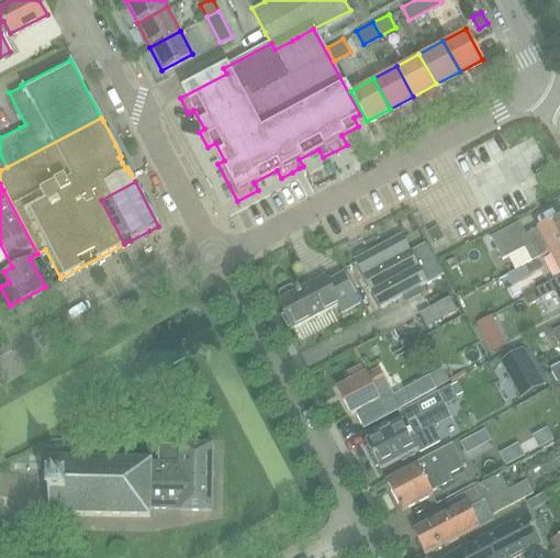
[(547,250),(559,244),(559,213),(524,232),(518,220),(489,235),(501,257),(528,243),(535,257),(536,256),(547,250)]
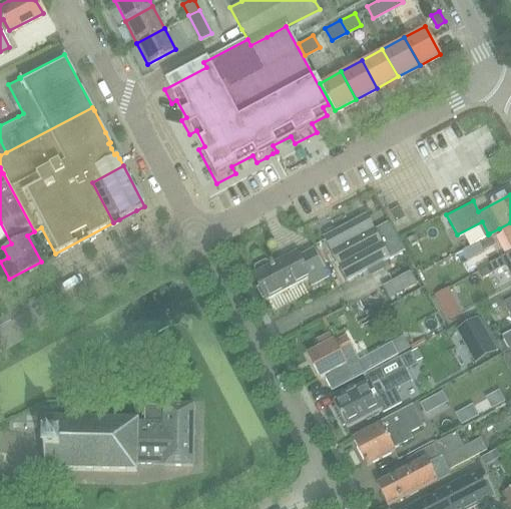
[(389,209),(395,220),(403,215),(400,208),(398,205),(389,209)]
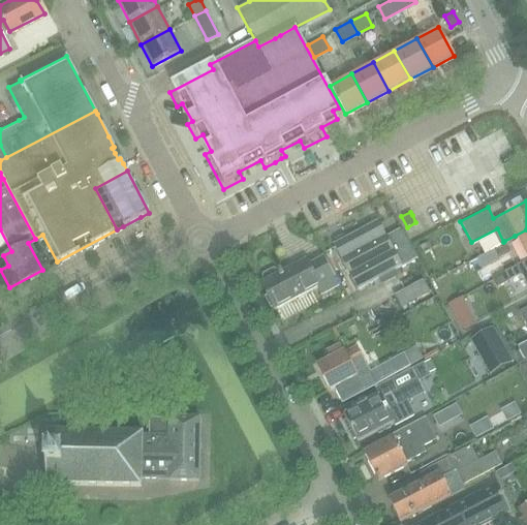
[(357,287),(393,268),(399,265),(376,220),(333,243),(357,287)]
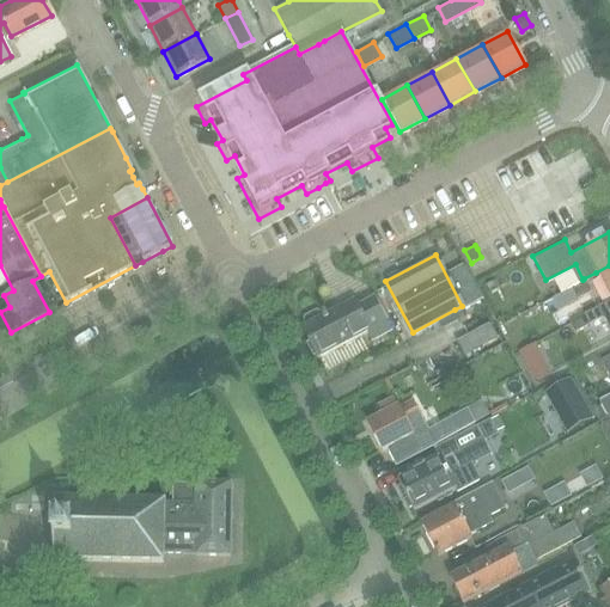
[(596,273),(609,298),(609,296),(609,265),(596,273)]
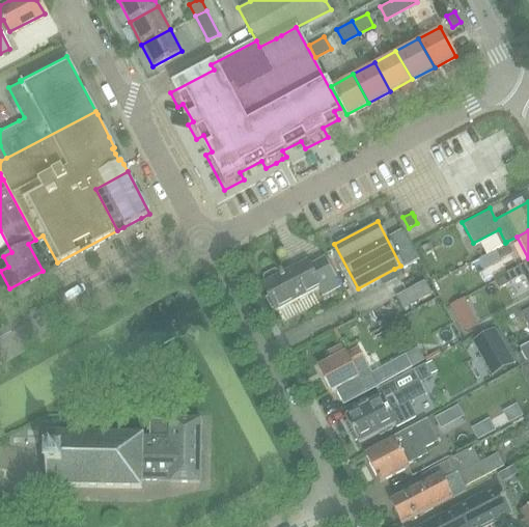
[(511,252),(506,242),(505,243),(494,249),(495,250),(499,258),(511,252)]
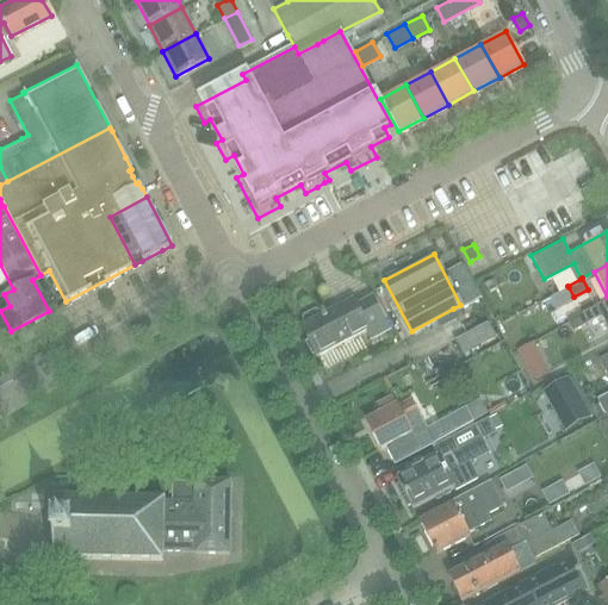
[(568,285),(548,294),(554,306),(574,297),(569,287),(568,286),(568,285)]
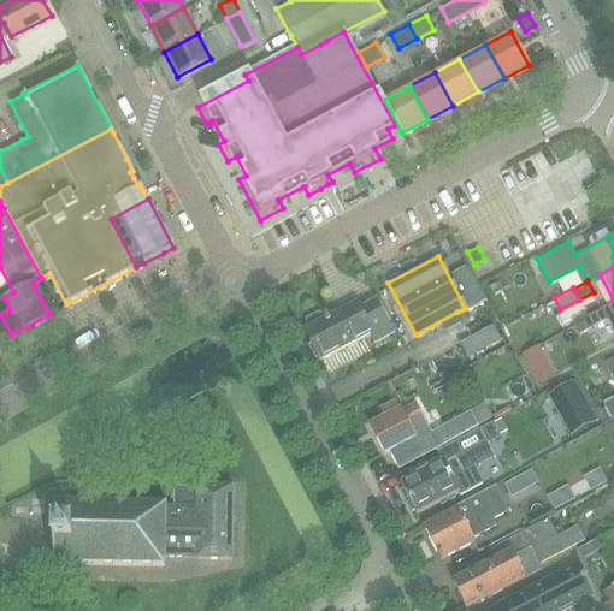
[(302,327),(319,359),(369,332),(372,339),(390,330),(373,298),(356,307),(353,300),(323,316),(322,314),(316,310),(303,316),(303,324),(305,326),(302,327)]
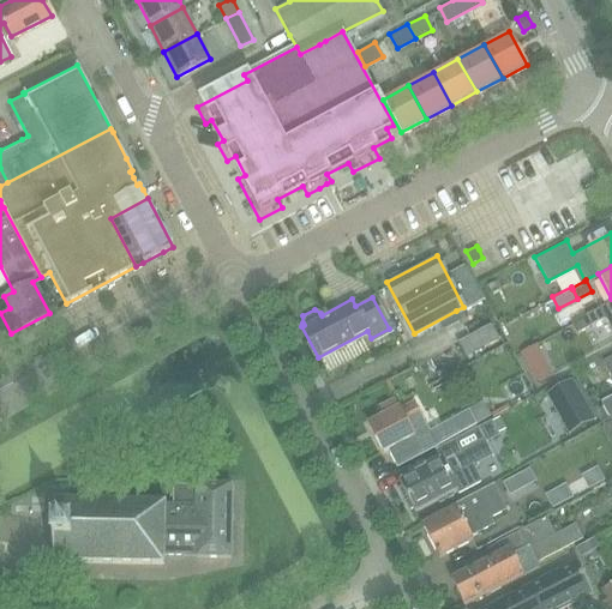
[(598,306),(569,320),(570,323),(575,331),(604,317),(605,318),(609,326),(611,332),(611,331),(611,297),(611,299),(598,306)]
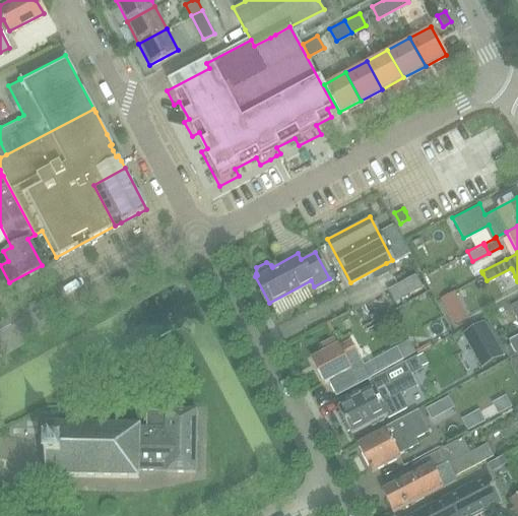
[(453,289),(439,297),(446,311),(460,304),(453,289)]
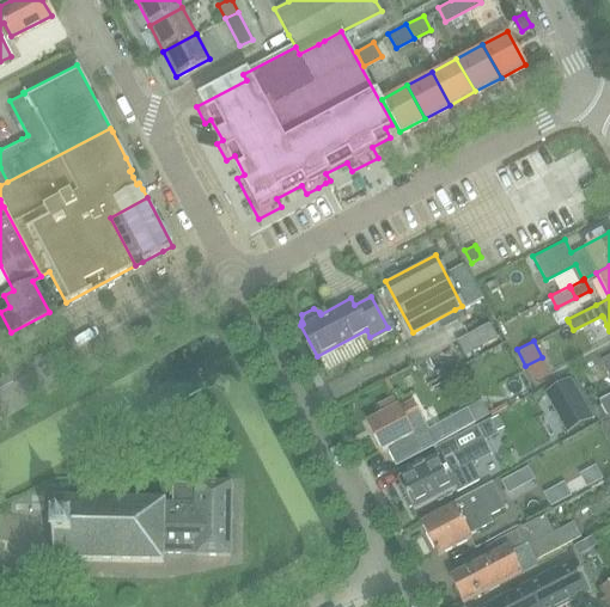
[(609,353),(599,360),(609,379),(609,353)]
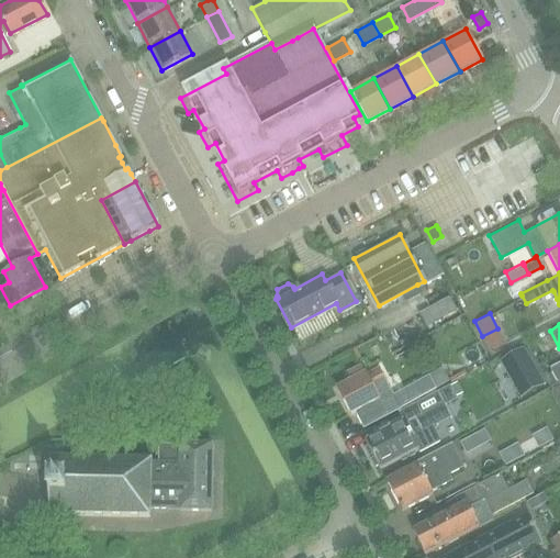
[(522,346),(500,358),(521,394),(541,382),(522,346)]
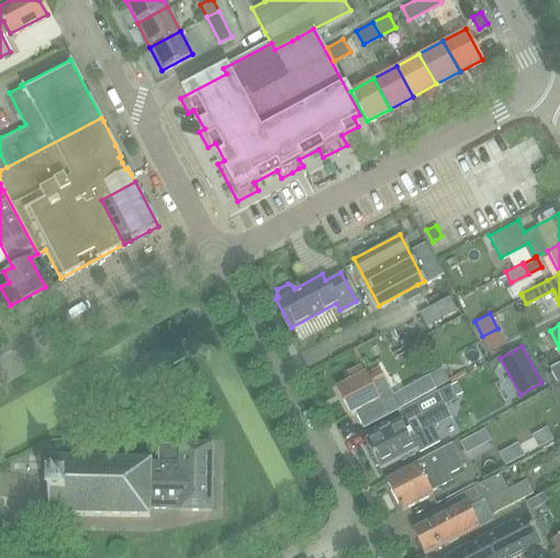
[(544,374),(549,384),(559,379),(559,378),(559,359),(548,366),(550,370),(544,374)]
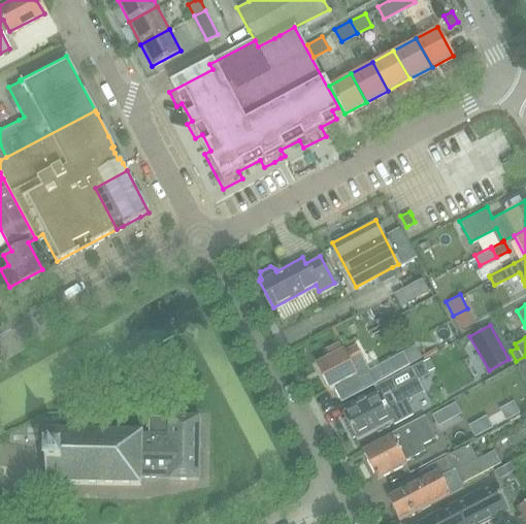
[(325,348),(329,356),(315,363),(328,388),(356,372),(350,362),(361,356),(354,342),(341,349),(337,341),(325,348)]
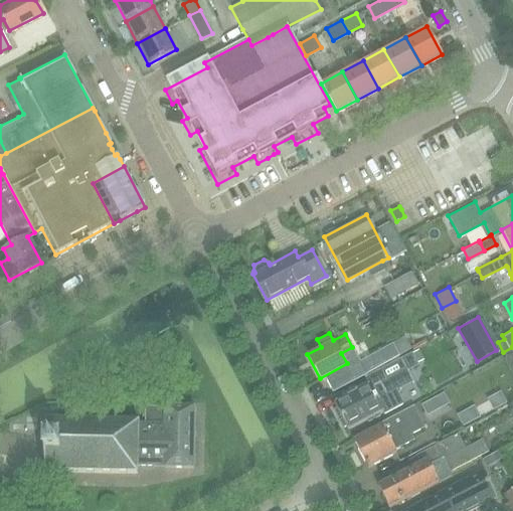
[(365,373),(399,355),(392,343),(358,361),(365,373)]
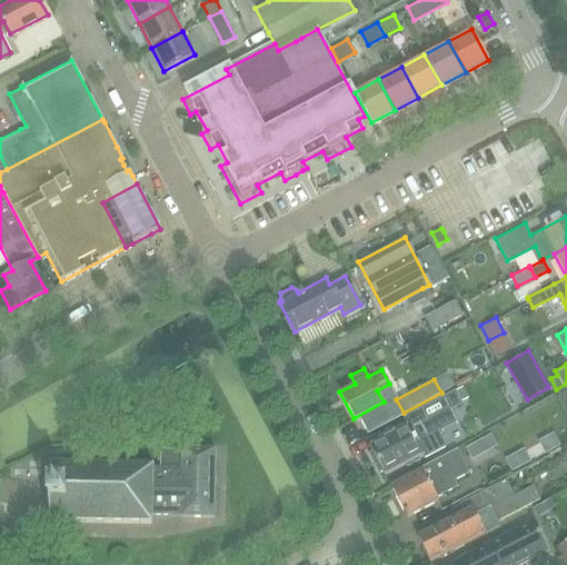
[(556,389),(566,410),(566,385),(566,384),(556,389)]
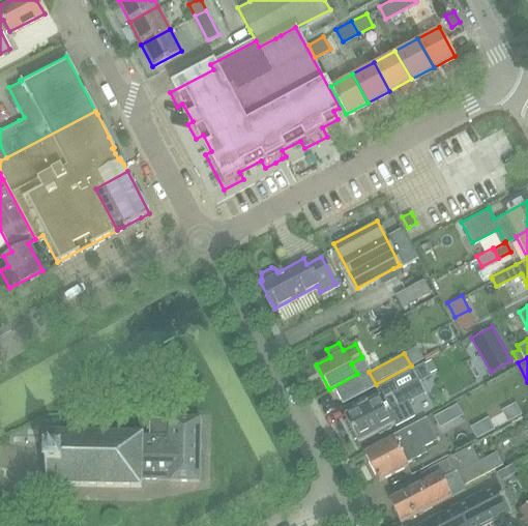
[(346,419),(344,420),(348,428),(350,427),(351,430),(349,431),(353,439),(355,437),(357,441),(392,422),(393,425),(414,413),(407,400),(398,405),(392,395),(418,380),(424,377),(430,374),(422,360),(416,363),(411,367),(385,381),(374,386),(379,397),(344,415),(346,419)]
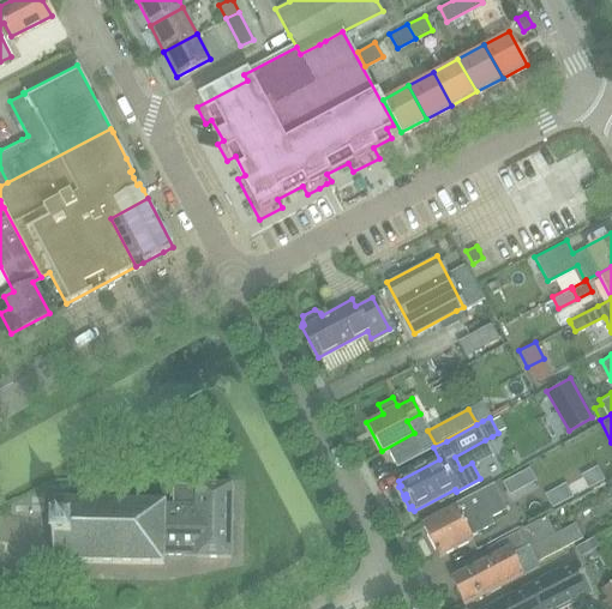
[(58,499),(53,499),(53,528),(53,561),(66,561),(163,564),(163,554),(187,554),(195,554),(196,558),(229,558),(232,482),(169,480),(169,501),(73,499),(66,499),(58,499)]
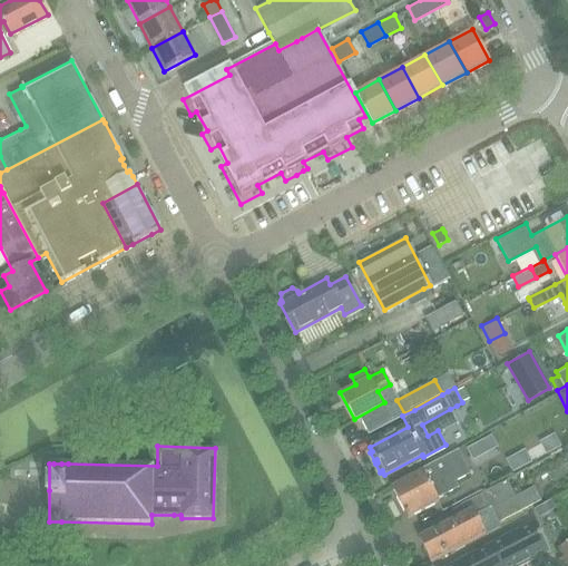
[(524,448),(505,457),(510,470),(529,460),(524,448)]
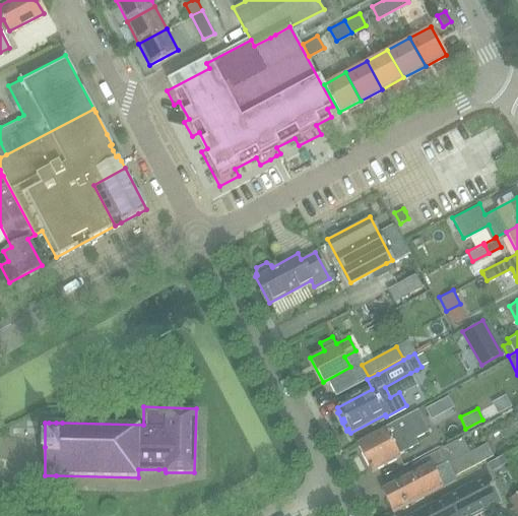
[(385,429),(355,444),(370,470),(371,472),(373,471),(400,456),(398,453),(417,442),(416,441),(429,434),(415,410),(391,424),(393,426),(386,430),(385,429)]
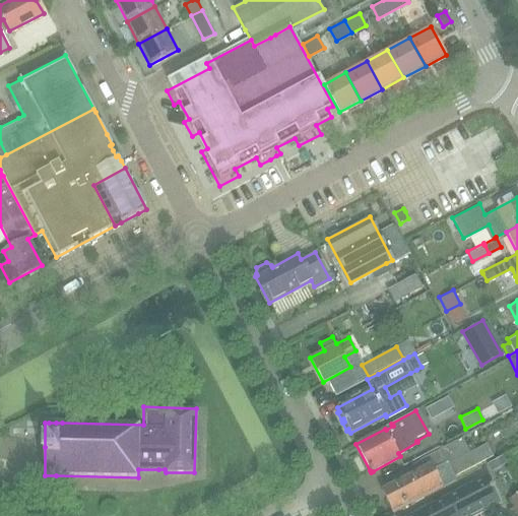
[(424,467),(381,490),(391,511),(442,485),(455,477),(454,474),(493,454),(487,442),(475,448),(471,440),(464,444),(460,437),(440,447),(446,458),(432,465),(432,463),(424,467)]
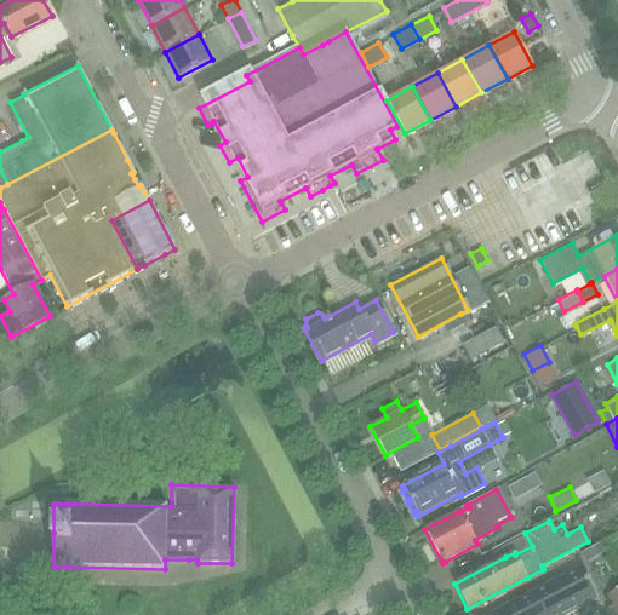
[(598,541),(579,551),(584,561),(602,551),(598,541)]
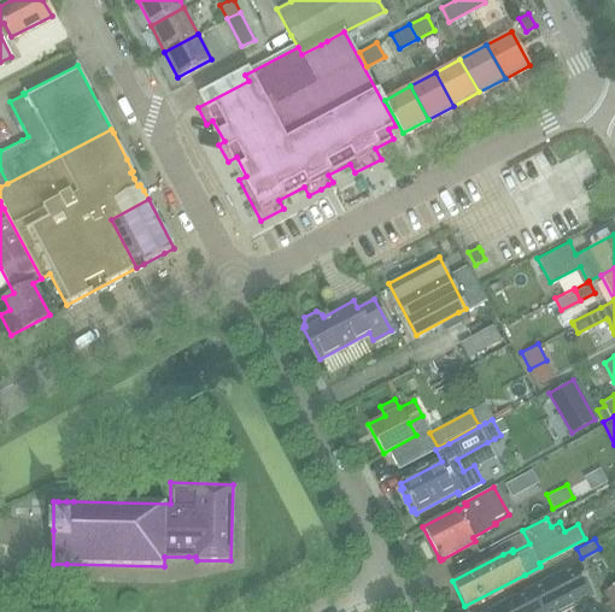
[(560,611),(595,594),(596,594),(579,560),(578,562),(484,611),(560,611)]
